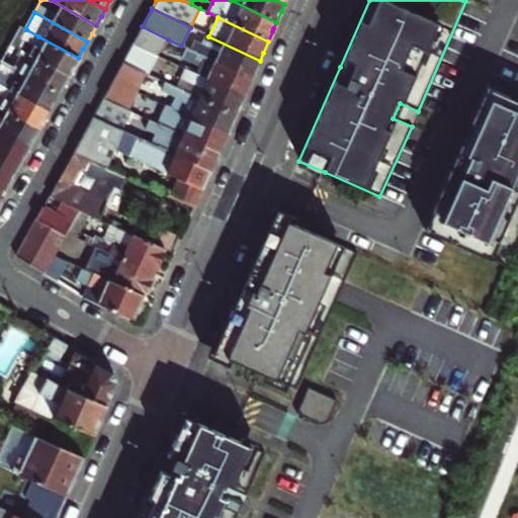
[(21,38),(26,29),(25,29),(19,25),(9,44),(17,47),(21,38)]
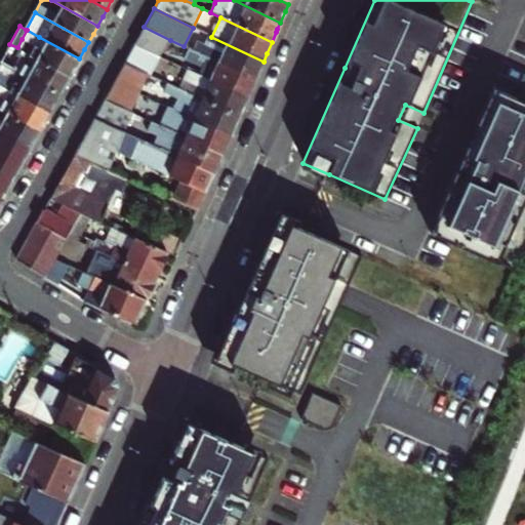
[(170,40),(144,27),(134,45),(158,56),(161,51),(164,52),(170,40)]
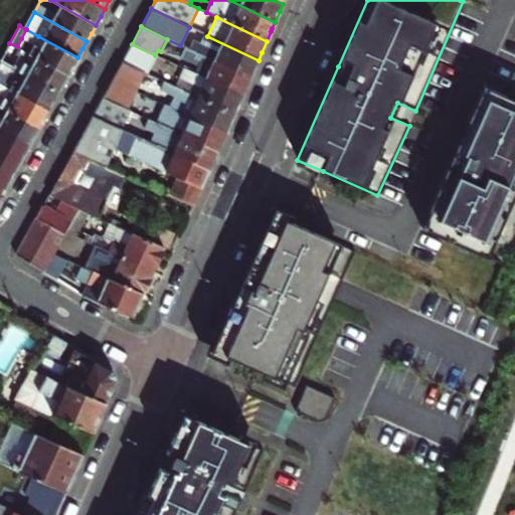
[(33,45),(29,53),(68,75),(72,66),(77,57),(38,36),(33,45)]
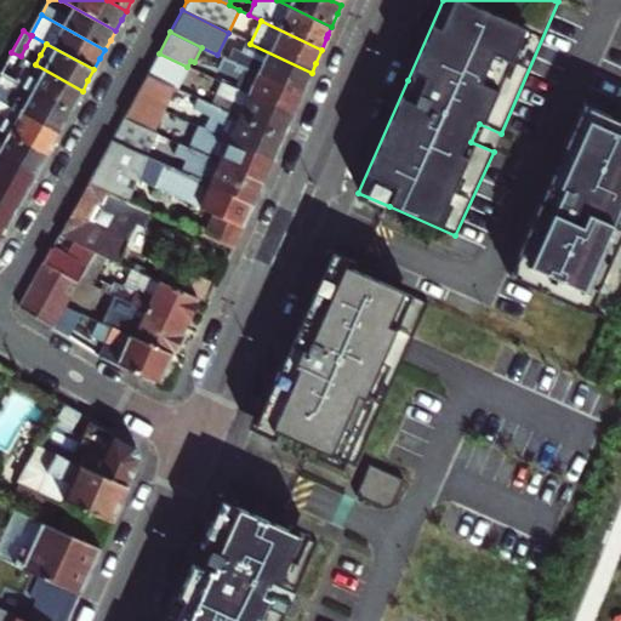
[(234,50),(229,60),(302,93),(306,84),(312,73),(250,44),(245,55),(234,50)]
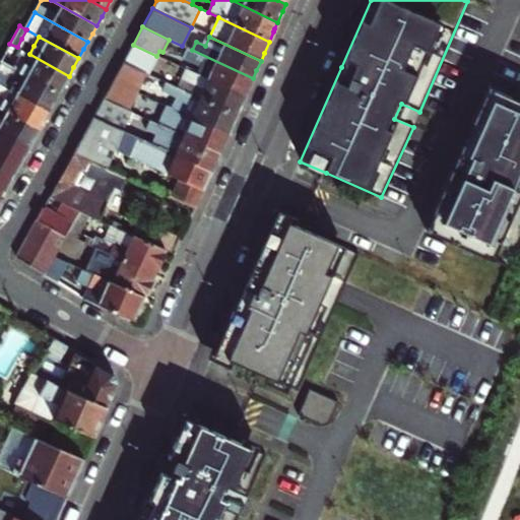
[(21,39),(17,47),(29,54),(34,46),(21,39)]
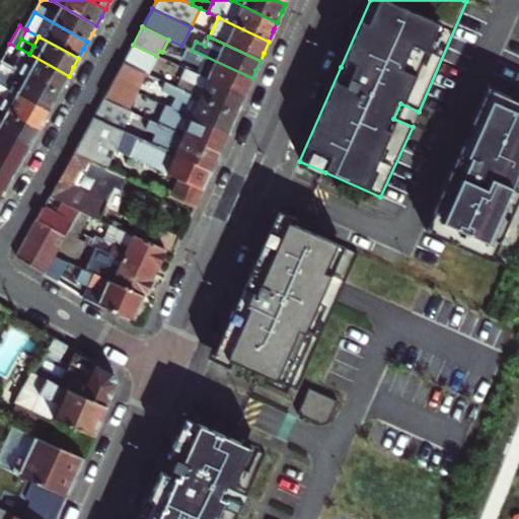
[(7,47),(0,60),(0,61),(59,94),(64,84),(69,76),(29,54),(17,47),(9,44),(7,47)]
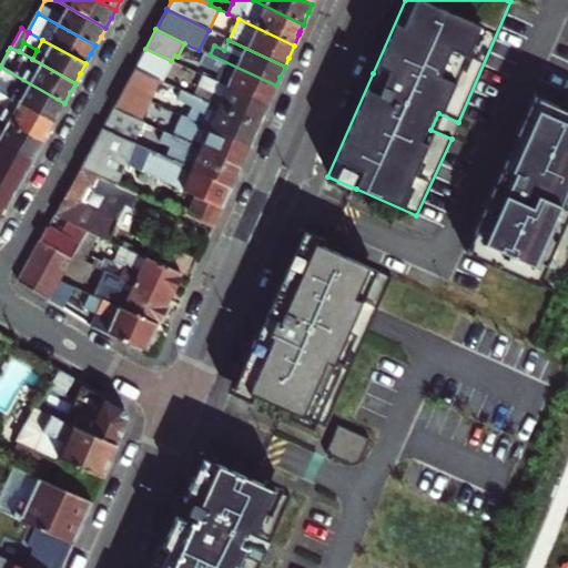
[(171,61),(145,49),(134,68),(159,80),(163,82),(172,61),(171,61)]
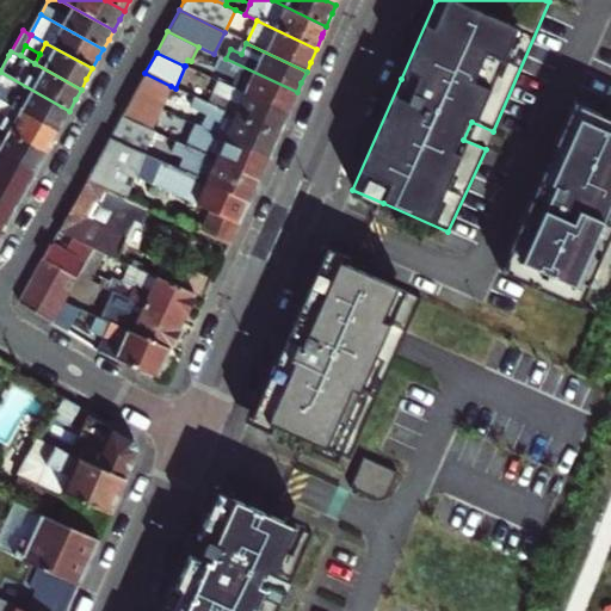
[(236,78),(230,88),(287,115),(291,104),(297,92),(226,59),(220,56),(214,66),(236,78)]
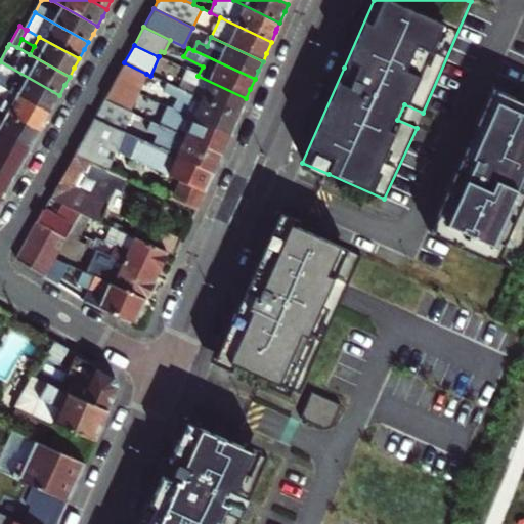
[(0,61),(0,84),(49,112),(54,102),(59,95),(0,61)]
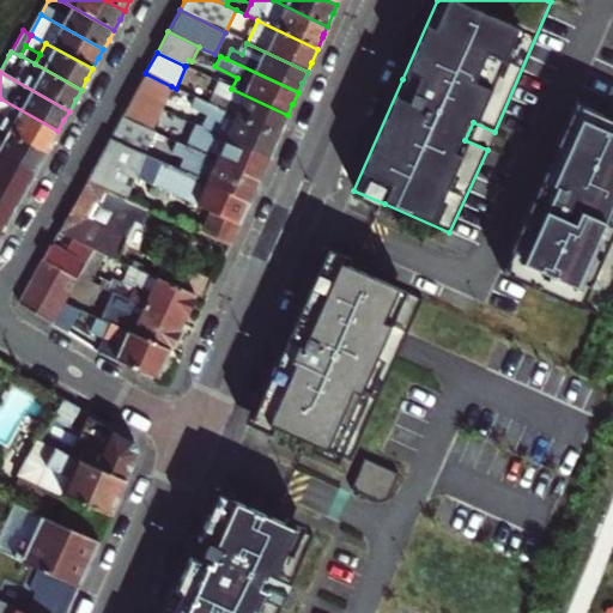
[(133,96),(162,109),(171,86),(145,73),(133,96)]
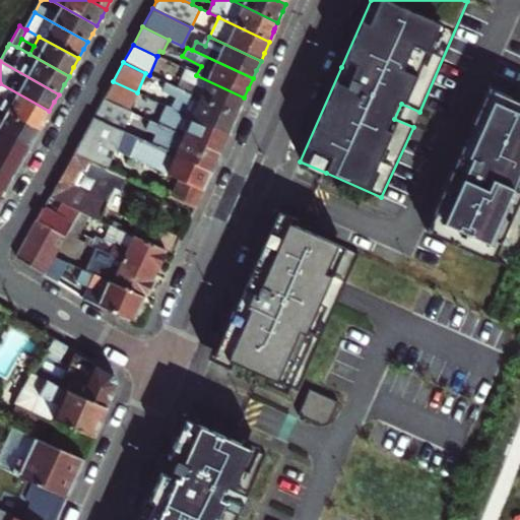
[(185,69),(176,87),(236,116),(240,107),(244,98),(196,75),(185,69)]
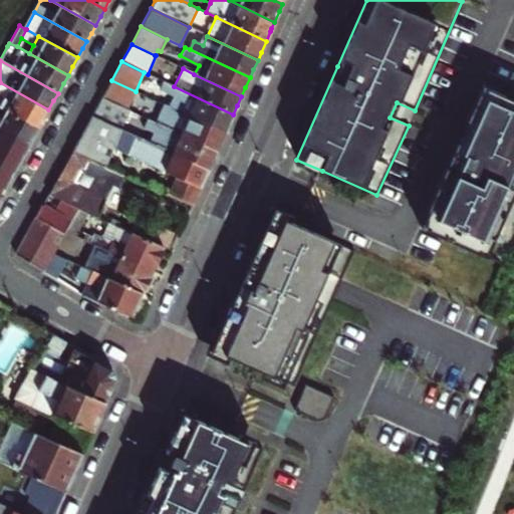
[(111,80),(101,98),(130,111),(138,92),(136,91),(111,80)]
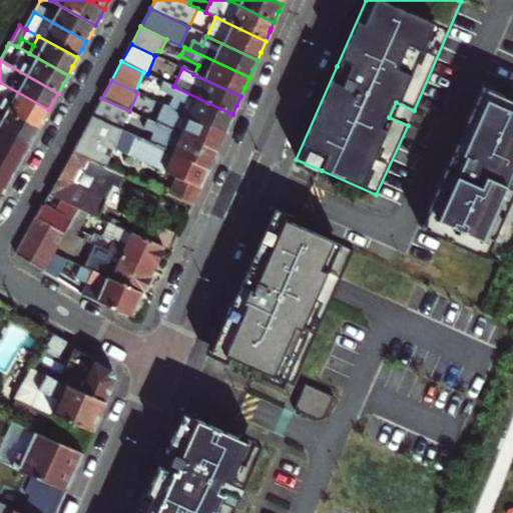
[(0,94),(4,97),(0,104),(0,105),(39,127),(44,118),(48,109),(0,82),(0,94)]
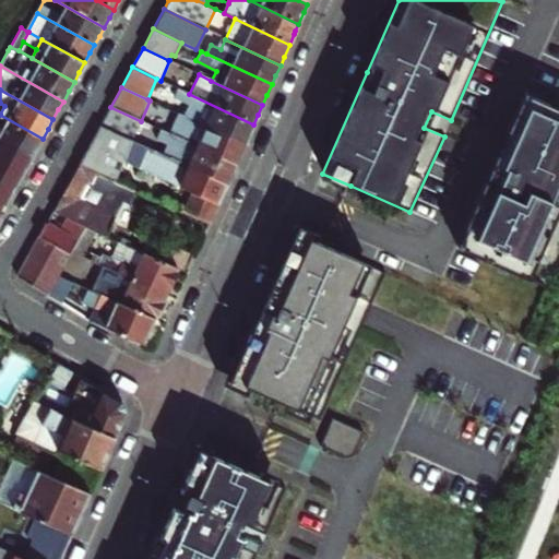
[(189,94),(185,103),(190,106),(185,117),(206,128),(245,145),(250,133),(253,125),(189,94)]
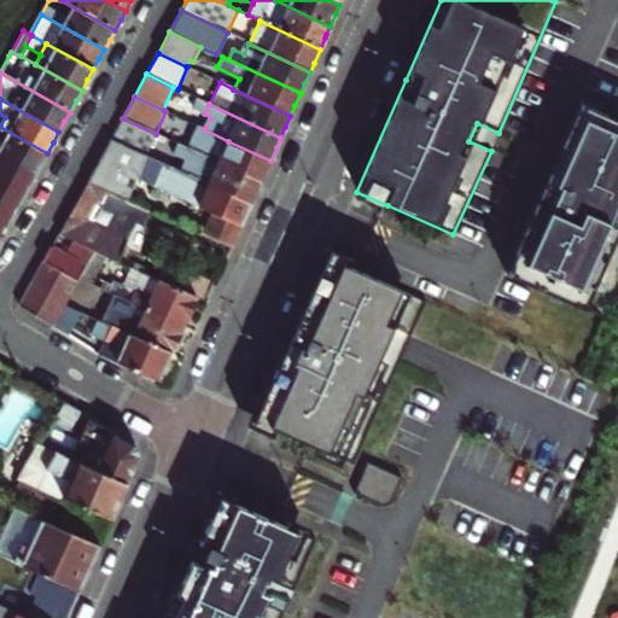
[(617,121),(582,106),(506,275),(530,286),(602,319),(617,284),(617,121)]
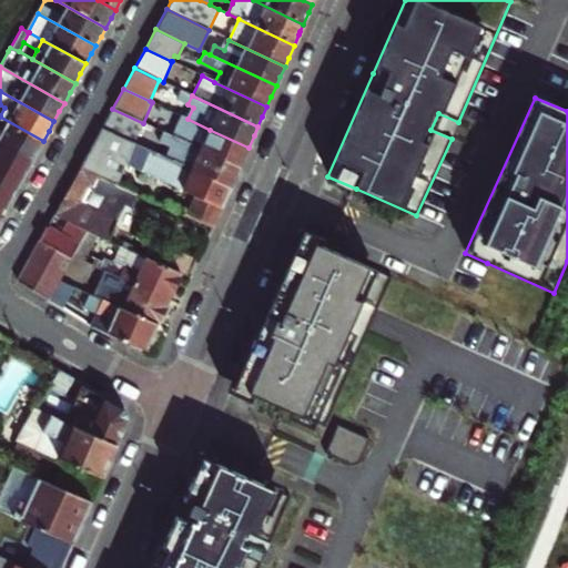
[(103,129),(133,143),(143,123),(112,109),(103,129)]
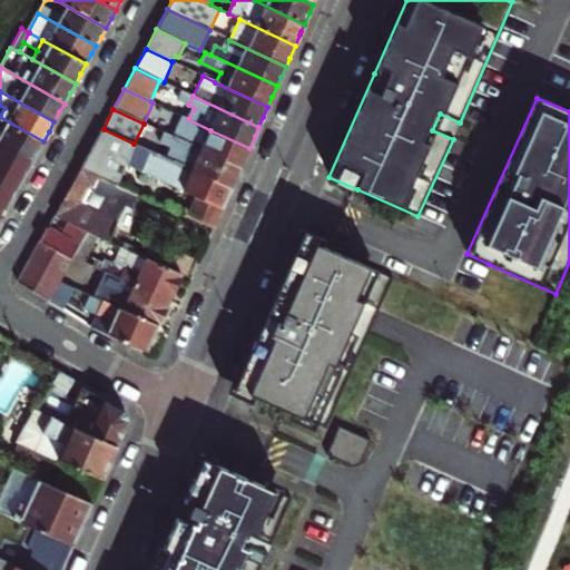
[(0,143),(32,161),(39,149),(43,141),(0,117),(0,143)]
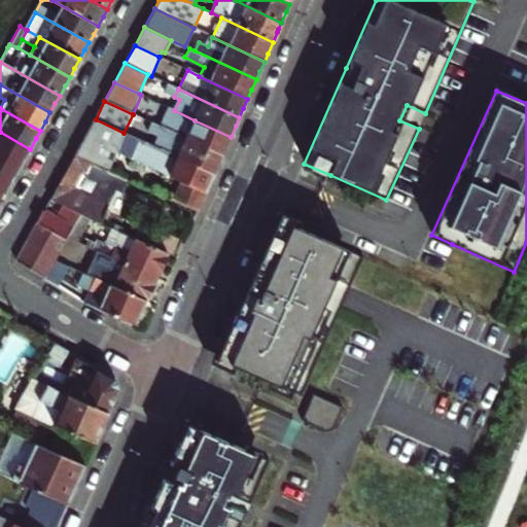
[(116,150),(124,133),(96,119),(94,118),(73,155),(107,171),(116,150)]
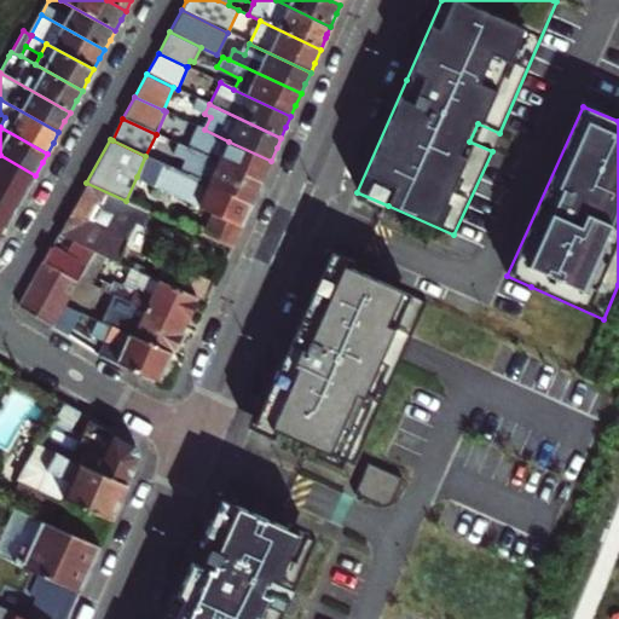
[(200,154),(204,144),(195,139),(191,150),(200,154)]
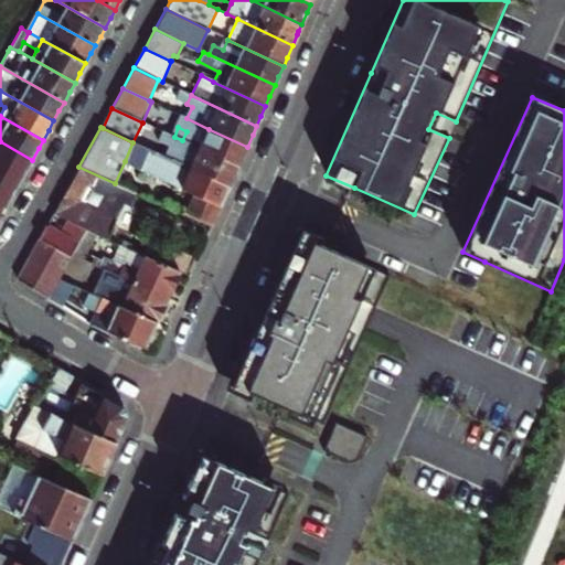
[(187,131),(182,140),(238,167),(243,157),(247,147),(209,129),(203,139),(187,131)]
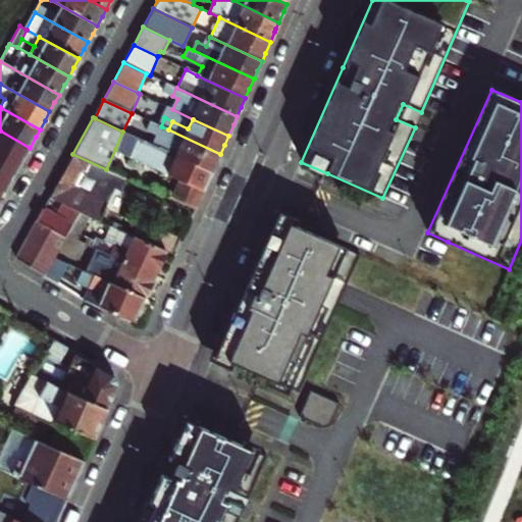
[(160,149),(212,172),(216,163),(220,154),(168,129),(161,126),(151,122),(147,132),(157,136),(164,140),(160,149)]
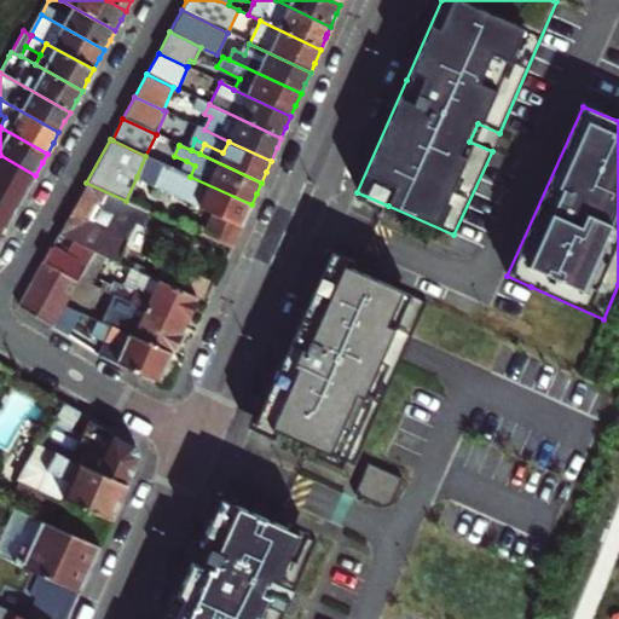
[(0,181),(23,196),(30,184),(35,175),(0,155),(0,181)]
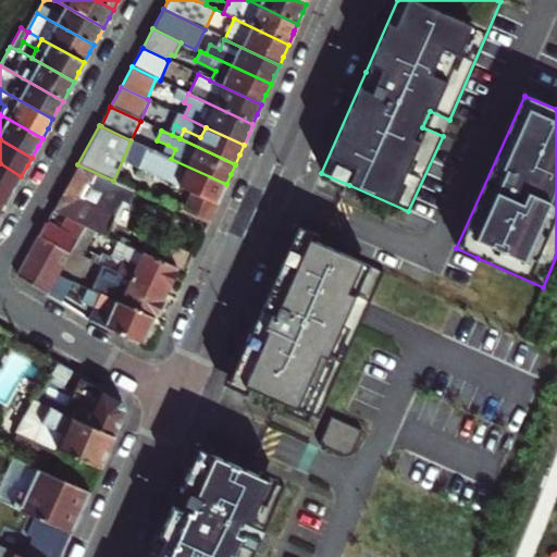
[(182,212),(209,224),(217,205),(221,195),(226,184),(171,159),(162,156),(131,140),(123,159),(192,193),(182,212)]
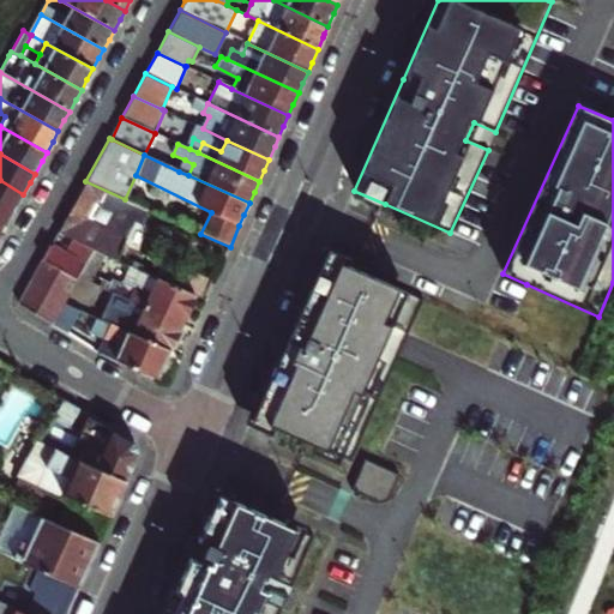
[(193,164),(185,160),(179,172),(188,175),(193,164)]
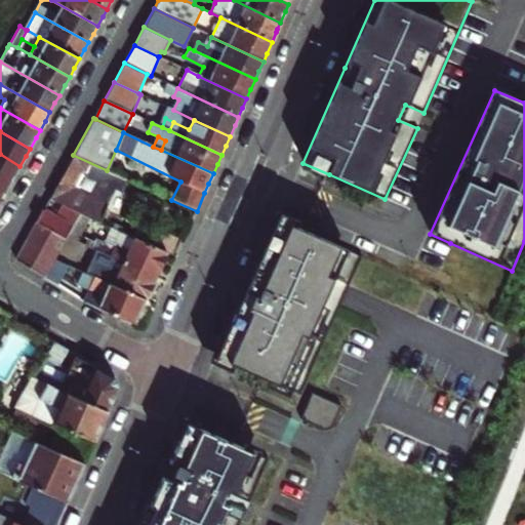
[(19,166),(0,154),(0,177),(10,184),(15,174),(19,166)]
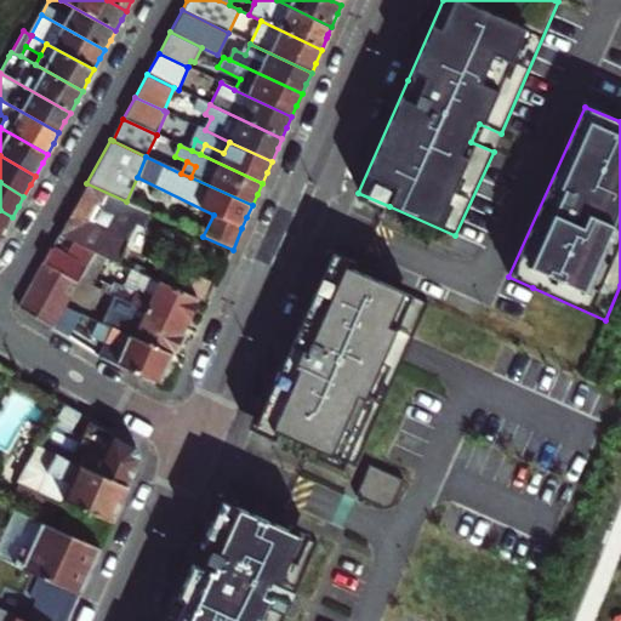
[(126,201),(86,183),(58,234),(78,244),(97,254),(106,256),(119,262),(134,233),(140,221),(143,222),(149,211),(126,201)]
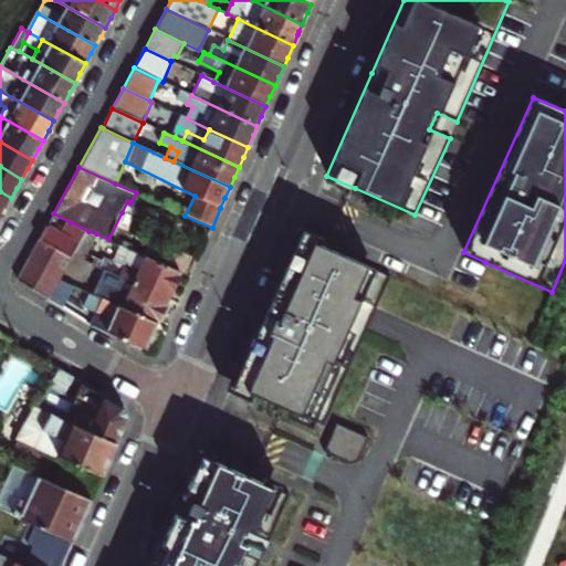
[(0,191),(0,217),(6,207),(11,198),(0,191)]
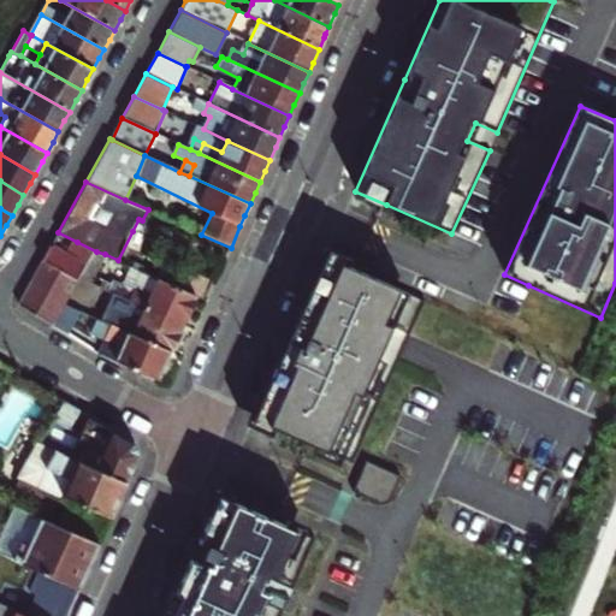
[(77,242),(70,255),(89,265),(96,252),(77,242)]
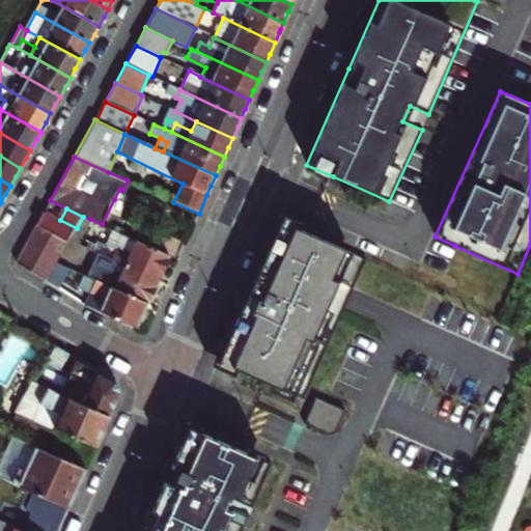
[(47,280),(58,260),(71,239),(77,228),(60,220),(45,213),(39,222),(37,222),(17,260),(17,262),(29,271),(47,280)]
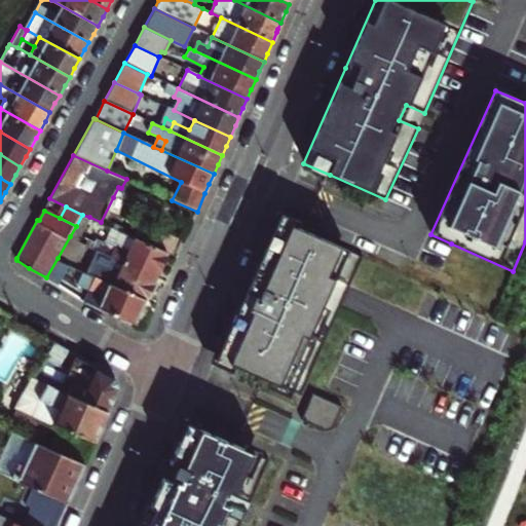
[(76,226),(70,236),(77,239),(89,217),(82,215),(76,226)]
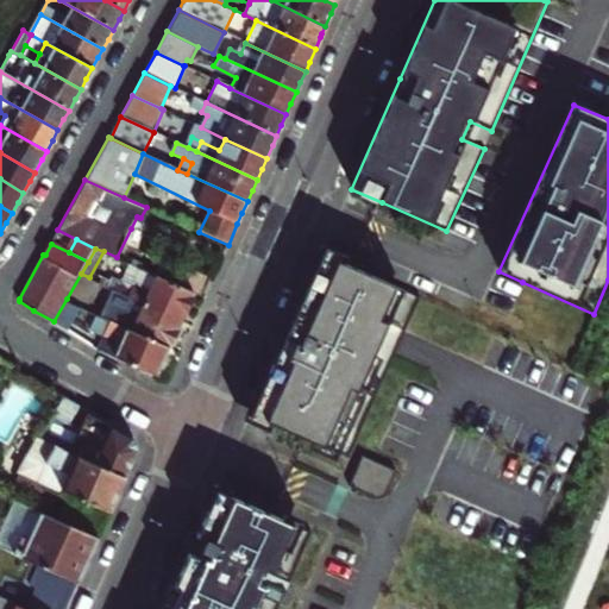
[(283,337),(250,413),(347,458),(418,296),(355,268),(321,252),(283,337)]
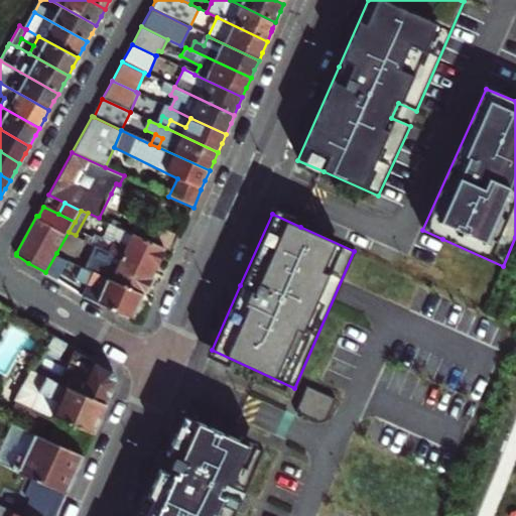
[(90,242),(92,242),(153,272),(157,261),(163,248),(132,234),(109,223),(102,238),(94,234),(90,242)]
